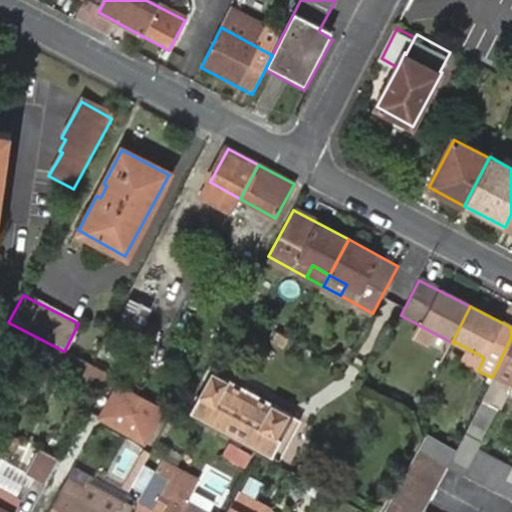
[(511,336),(492,377),(479,401),(498,411),(506,395),(511,397),(511,336)]
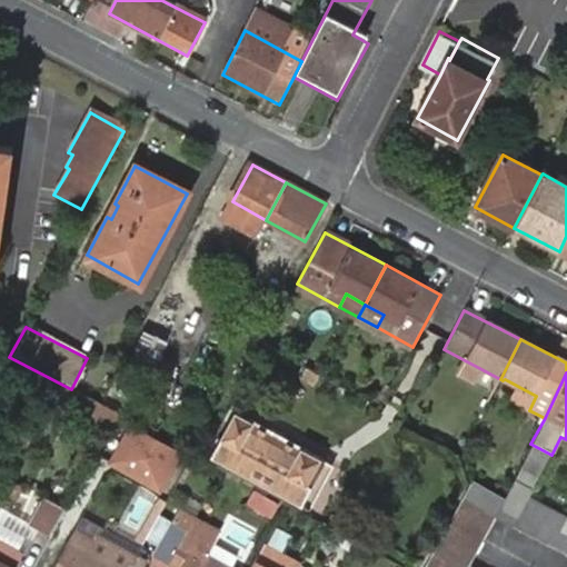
[(96,399),(85,415),(106,429),(117,415),(96,399)]
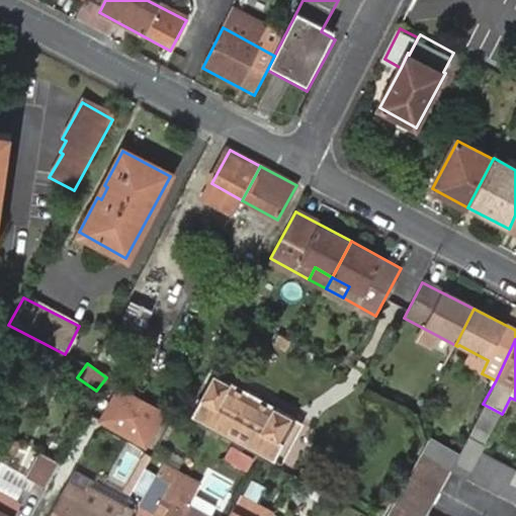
[(197,418),(262,452),(282,414),(218,379),(197,418)]
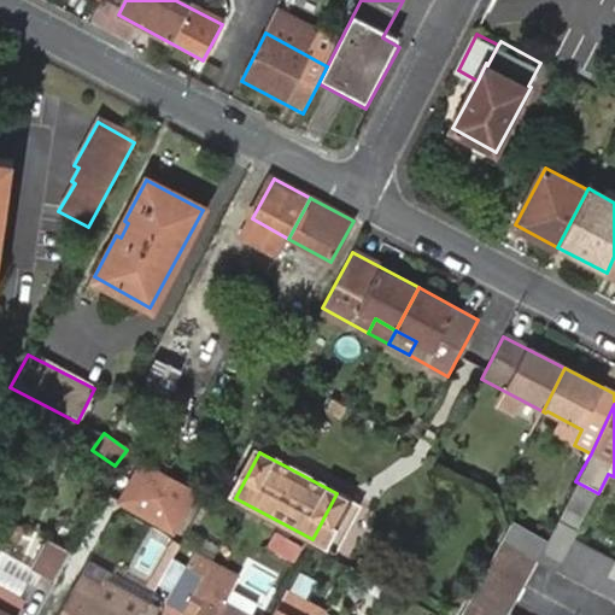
[(575,481),(551,529),(573,542),(575,543),(598,493),(575,481)]
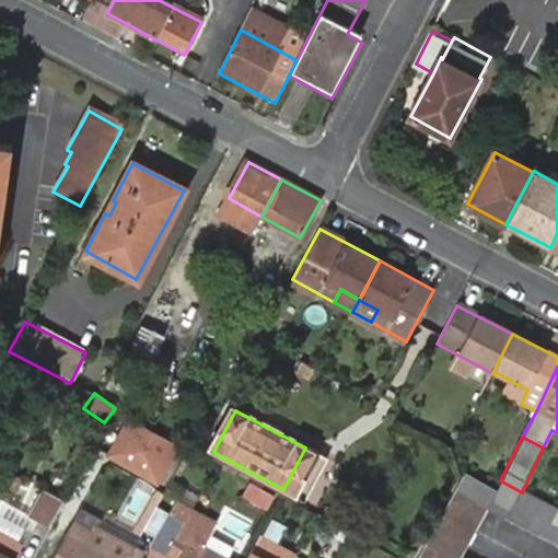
[(305,448),(283,489),(307,502),(321,478),(311,473),(321,454),(305,448)]
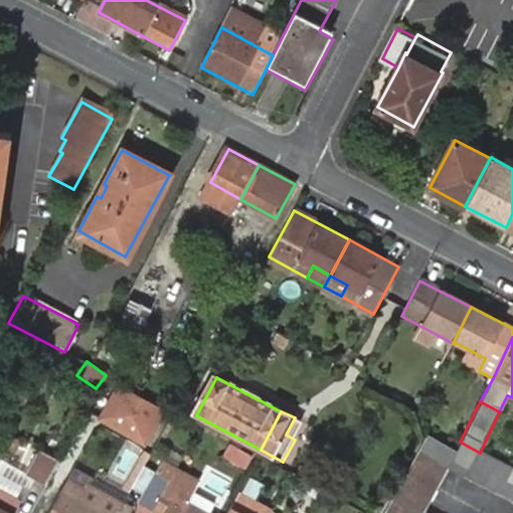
[(460,442),(446,469),(464,478),(478,452),(460,442)]
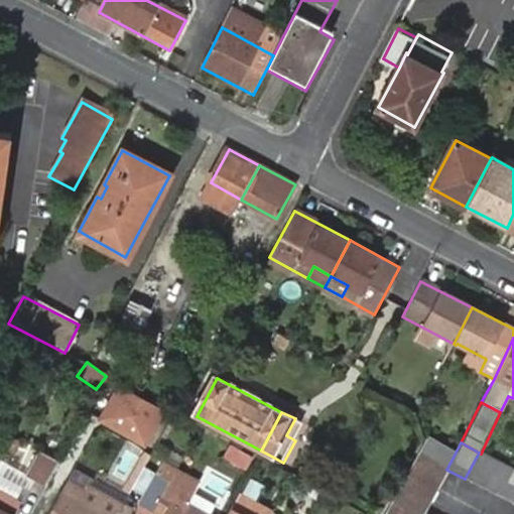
[(58,462),(38,451),(25,475),(45,486),(58,462)]
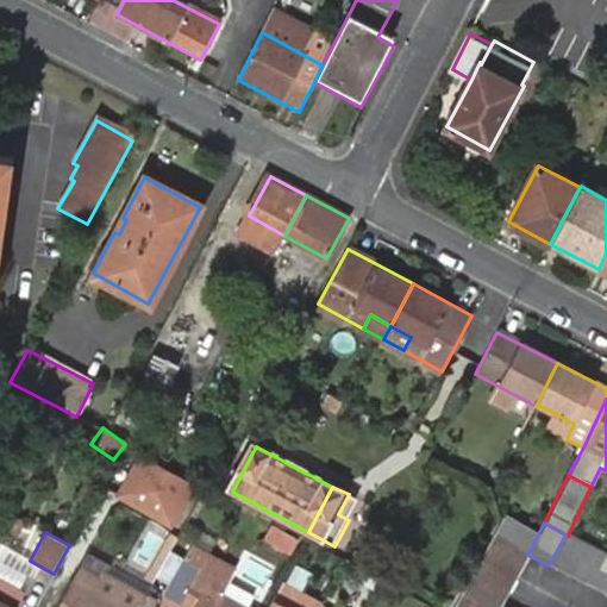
[(565,534),(549,565),(568,576),(584,544),(568,536),(565,534)]
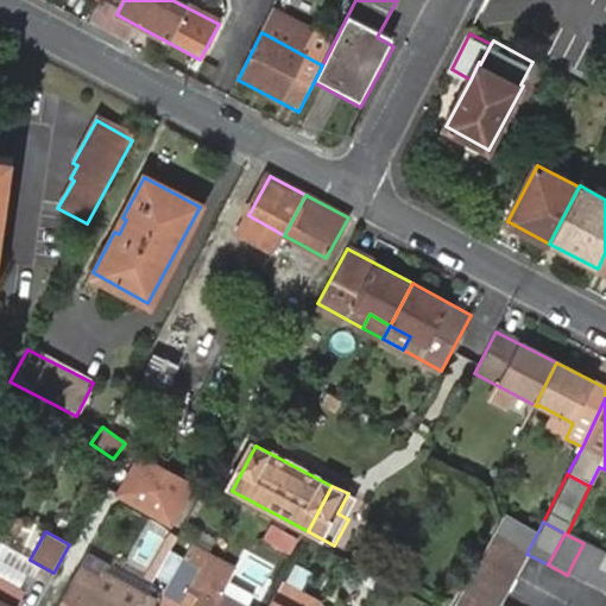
[(502,605),(526,554),(504,542),(469,605),(502,605)]
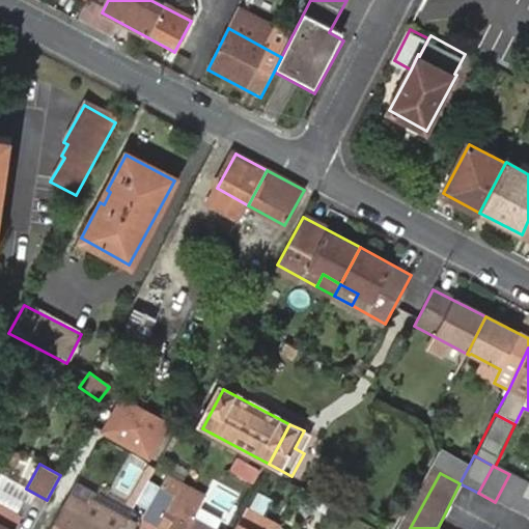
[(525,482),(509,474),(495,502),(511,510),(525,482)]
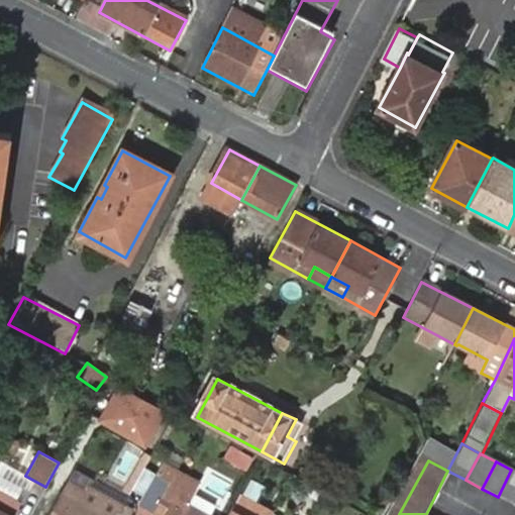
[(514,471),(511,470),(498,497),(514,506),(514,471)]
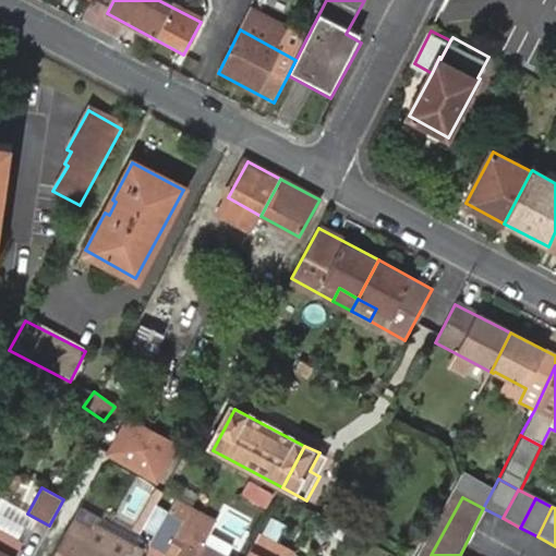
[(182,532),(192,515),(177,508),(168,524),(182,532)]
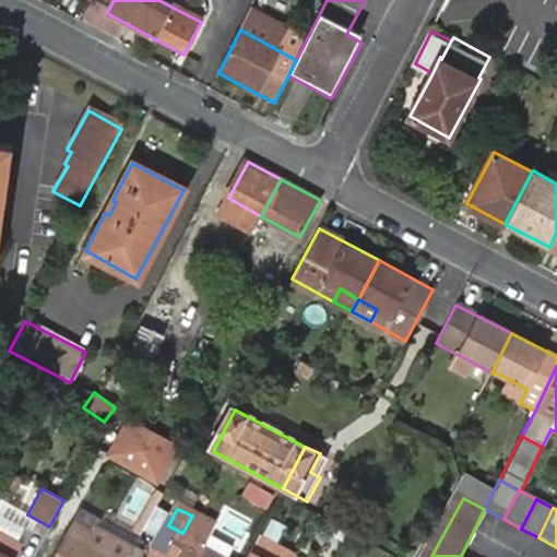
[(30,531),(0,513),(0,530),(23,543),(30,531)]
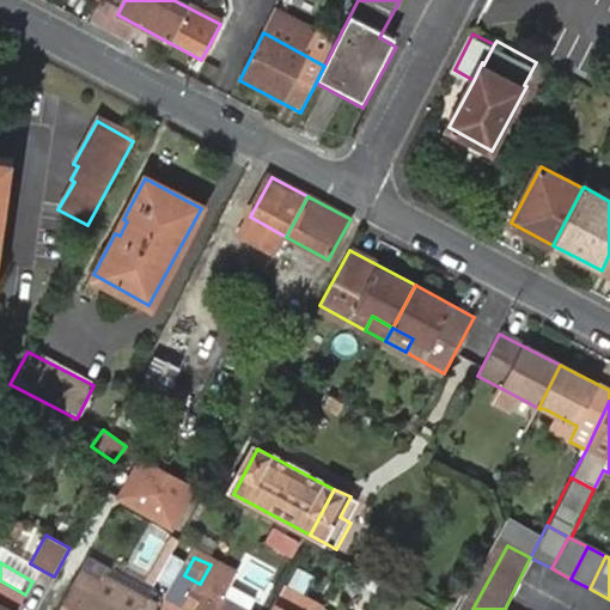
[(252,609),(255,605),(230,591),(236,579),(211,565),(200,584),(184,575),(169,604),(180,609),(252,609)]
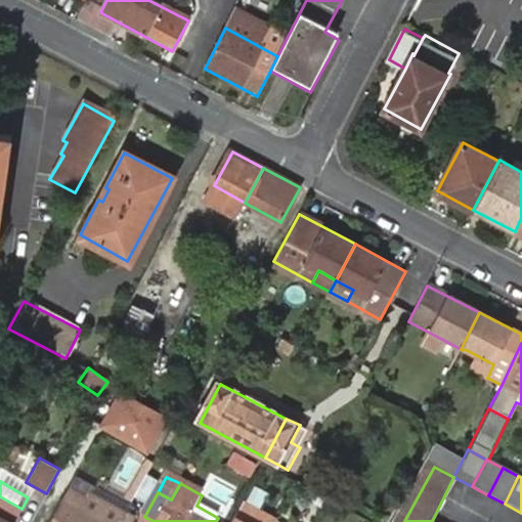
[(127,521),(121,518),(119,521),(101,521),(82,511),(89,498),(73,489),(52,521),(127,521)]
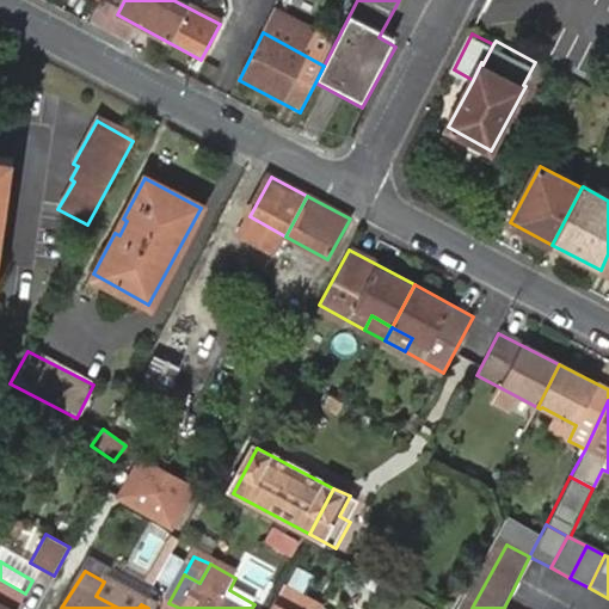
[(14,608),(25,594),(0,579),(0,608),(14,608)]
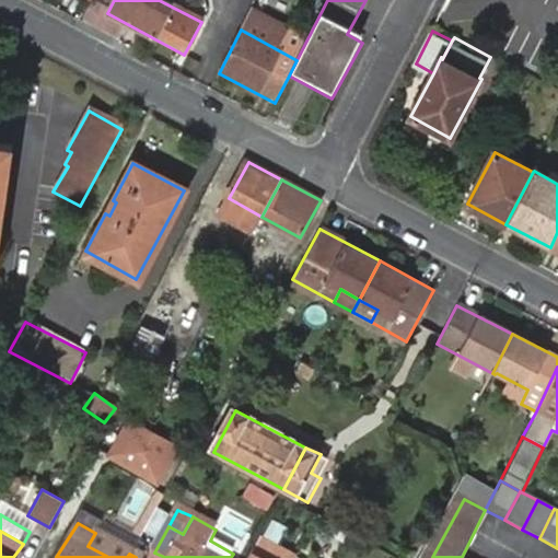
[(127,557),(129,554),(95,533),(88,546),(108,557),(127,557)]
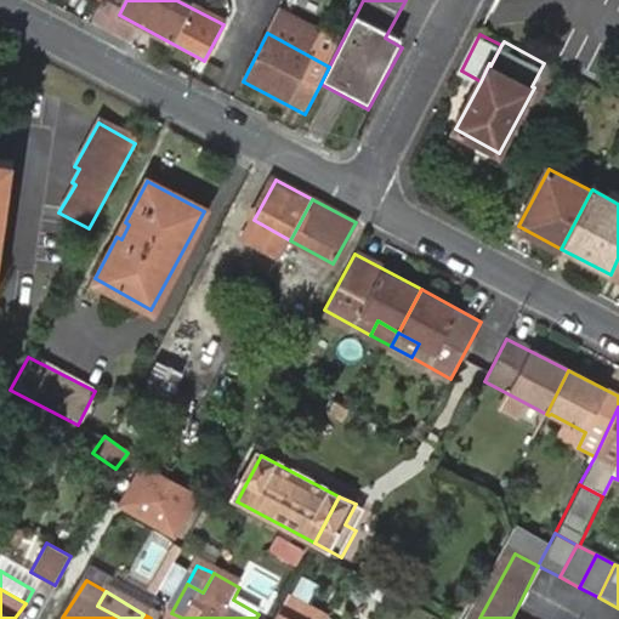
[(313,618),(285,603),(278,617),(280,618),(313,618)]
